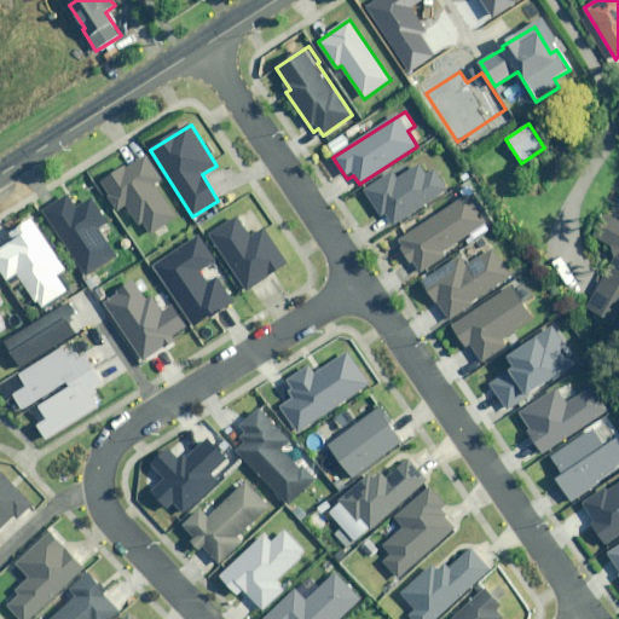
[(161,181),(146,157),(103,183),(119,212),(128,207),(139,226),(144,224),(151,235),(178,220),(157,184),(161,181)]
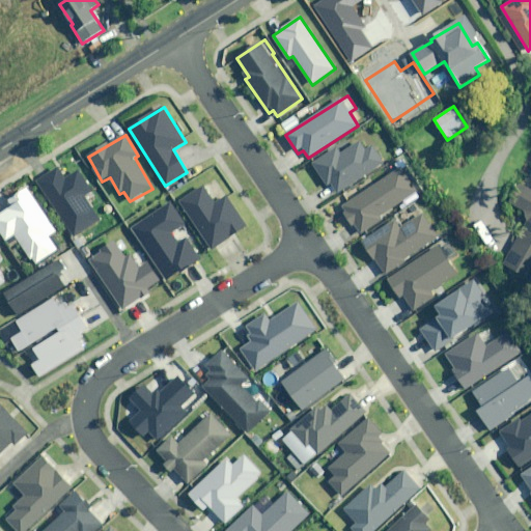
[(367,149),(361,141),(344,152),(339,145),(313,163),(335,195),(384,163),(373,145),(367,149)]
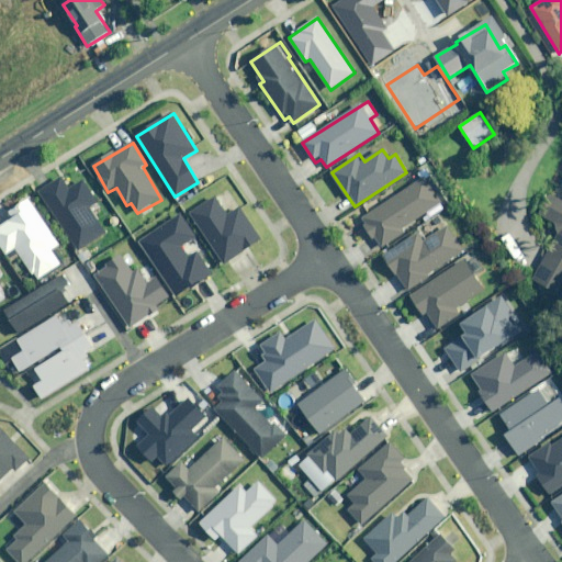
[(69,190),(60,178),(41,192),(81,251),(105,235),(88,208),(97,201),(83,181),(69,190)]
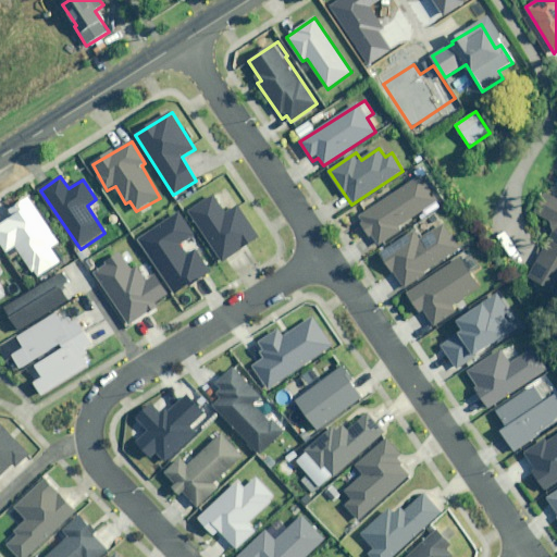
[(437,200),(421,176),(359,218),(379,246),(399,232),(397,229),(437,200)]
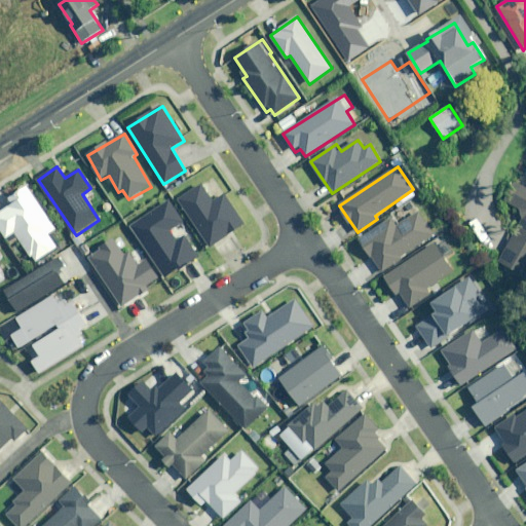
[(214,202),(201,185),(179,200),(211,247),(243,224),(224,195),(214,202)]
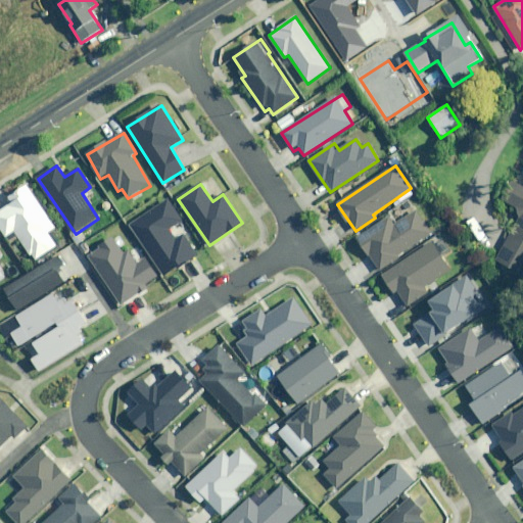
[(522,186),(519,184),(508,203),(522,211),(496,260),(522,274),(522,186)]
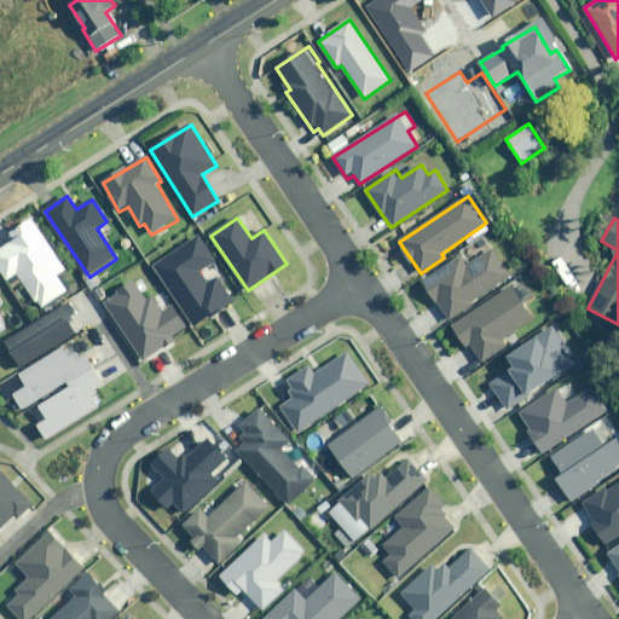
[(17,273),(36,304),(39,302),(42,307),(65,293),(56,277),(67,270),(38,224),(11,241),(12,242),(0,249),(0,268),(7,279),(17,273)]
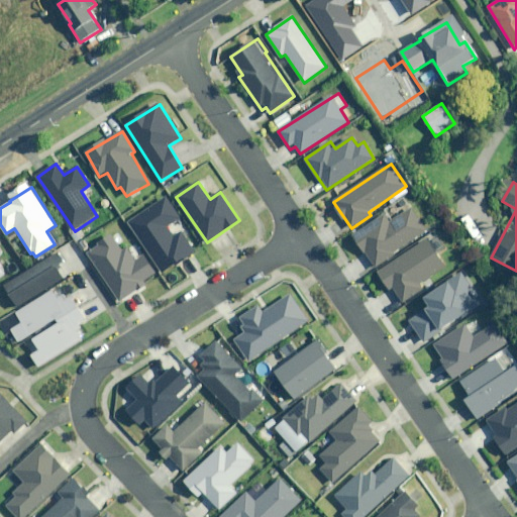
[(427,231),(405,197),(392,206),(393,208),(352,235),(376,270),(397,255),(395,252),(427,231)]
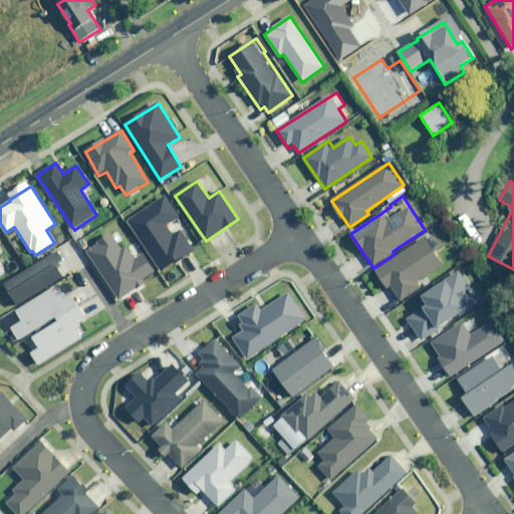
[(178,216),(166,197),(129,221),(162,272),(195,251),(181,231),(173,236),(166,224),(178,216)]
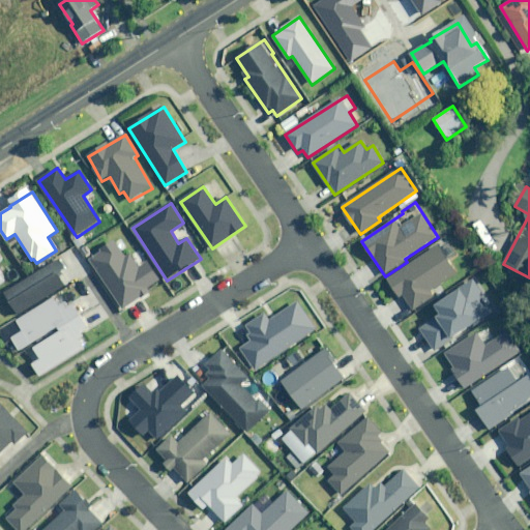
[(120,251),(113,239),(99,247),(102,253),(93,259),(125,310),(151,293),(148,288),(160,280),(148,261),(139,266),(126,247),(120,251)]
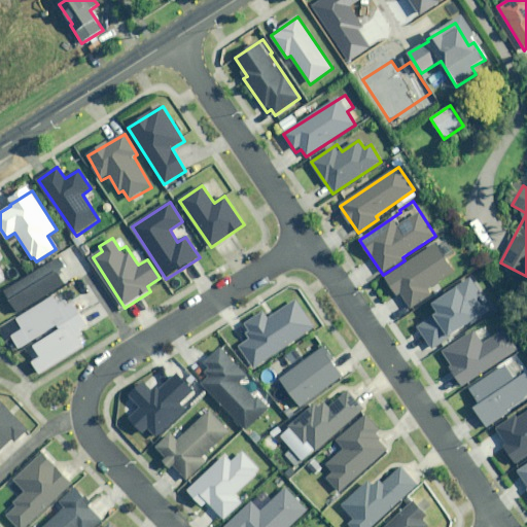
[(456,272),(437,244),(386,277),(398,295),(400,294),(412,312),(431,299),(426,291),(456,272)]
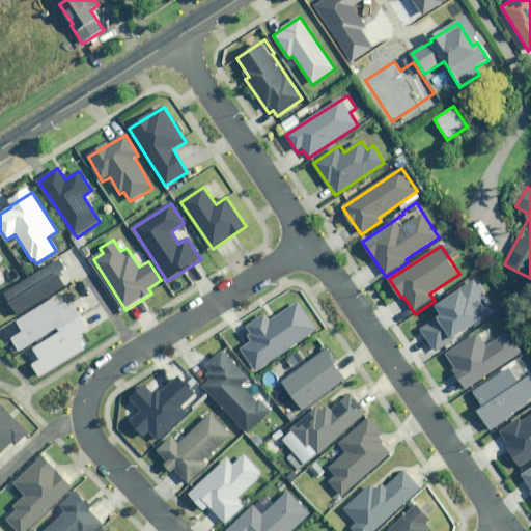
[(61,278),(70,272),(60,258),(5,292),(20,315),(66,286),(61,278)]
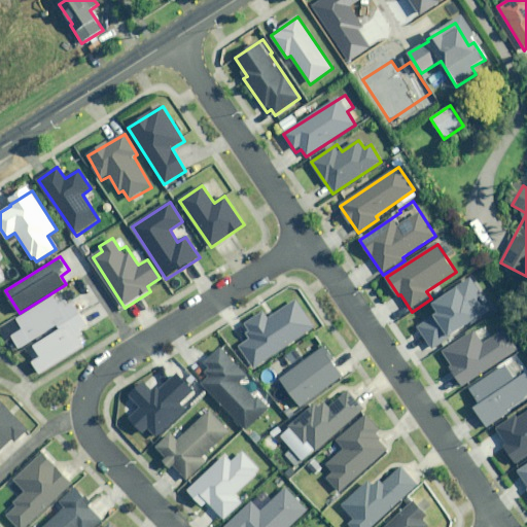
[(471,278),(433,302),(441,312),(418,326),(433,352),(452,341),(450,336),(491,311),(471,278)]
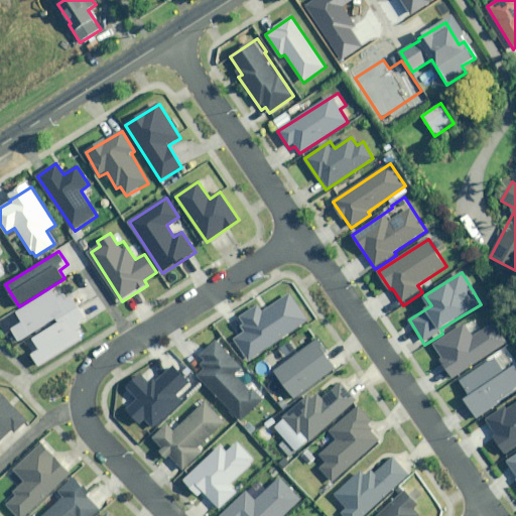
[(56,317),(77,304),(71,295),(63,299),(56,287),(17,312),(23,323),(12,330),(19,341),(56,317)]
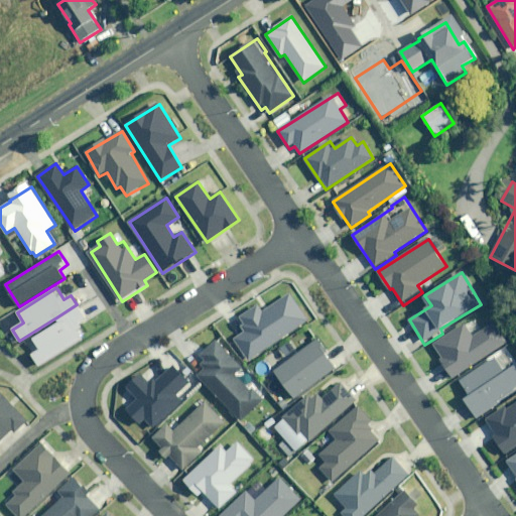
[(59,323),(33,339),(39,348),(31,353),(39,366),(87,336),(79,324),(86,318),(77,304),(56,317),(59,323)]
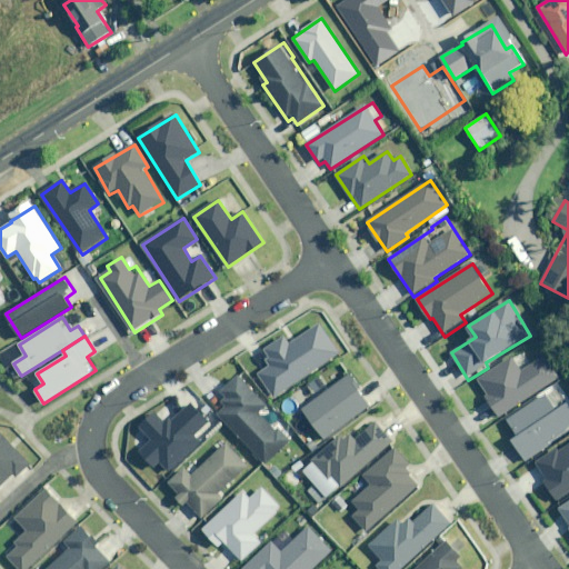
[(535,367),(525,350),(512,358),(477,380),(499,417),(558,379),(546,360),(535,367)]
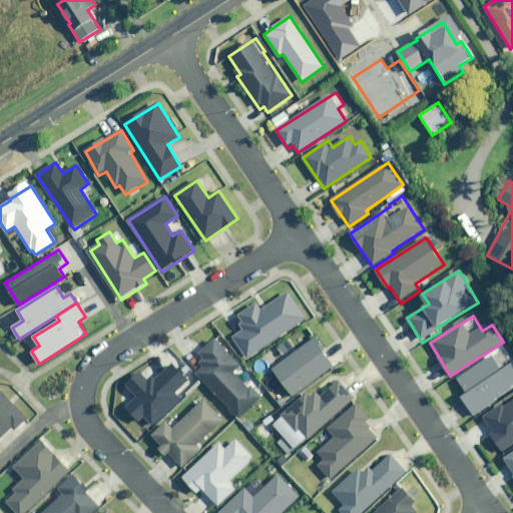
[(334,366),(314,339),(274,369),(294,396),(334,366)]
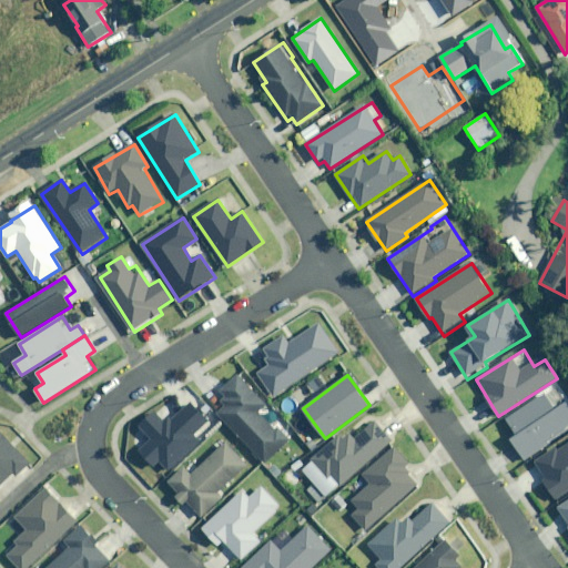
[(267,407),(240,377),(224,392),(226,394),(221,398),(226,404),(217,413),(265,464),(294,436),(282,423),(267,407)]
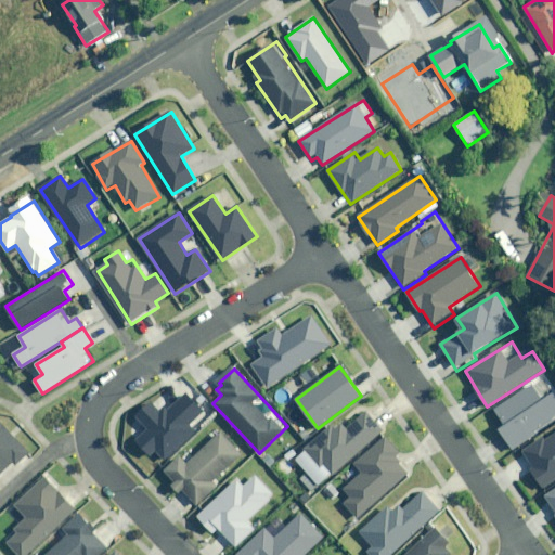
[(547,385),(543,378),(495,410),(505,425),(500,428),(513,450),(536,435),(534,431),(554,417),(554,396),(554,395),(547,385)]
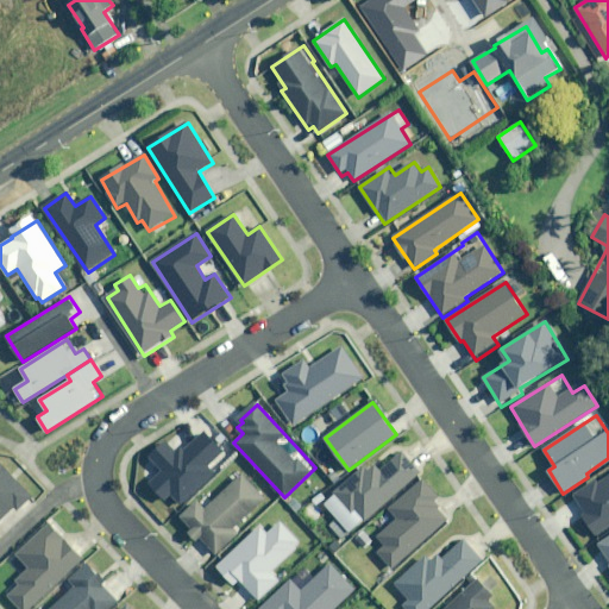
[(164,471),(151,484),(167,501),(173,495),(181,504),(213,472),(207,465),(223,451),(205,433),(186,451),(182,446),(176,452),(167,443),(151,457),(164,471)]
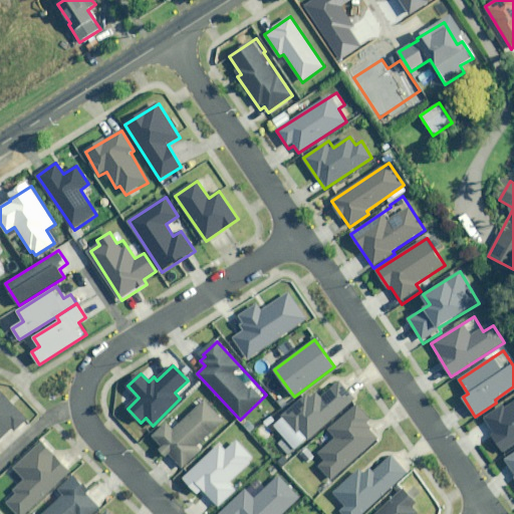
[(318,396),(317,393),(310,399),(308,397),(283,418),(296,434),(299,431),(308,441),(355,401),(337,379),(318,396)]
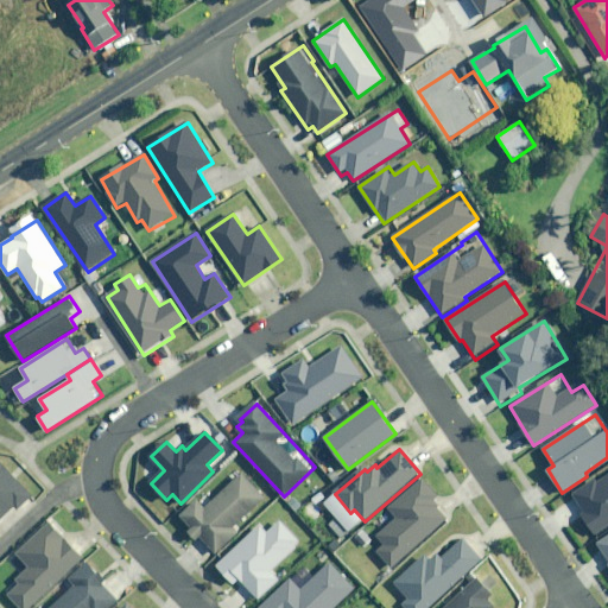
[(30,496),(0,463),(0,517),(19,500),(21,504),(30,496)]
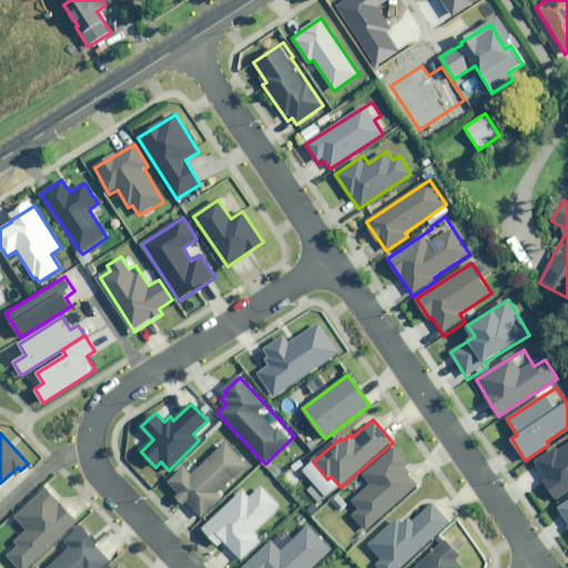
[(247,466),(226,443),(193,475),(185,467),(169,483),(201,518),(223,497),(219,493),(247,466)]
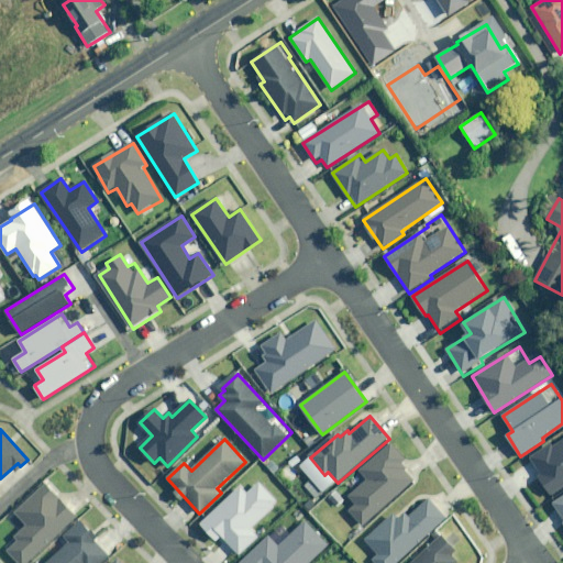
[(562,440),(530,461),(552,495),(562,487),(562,440)]
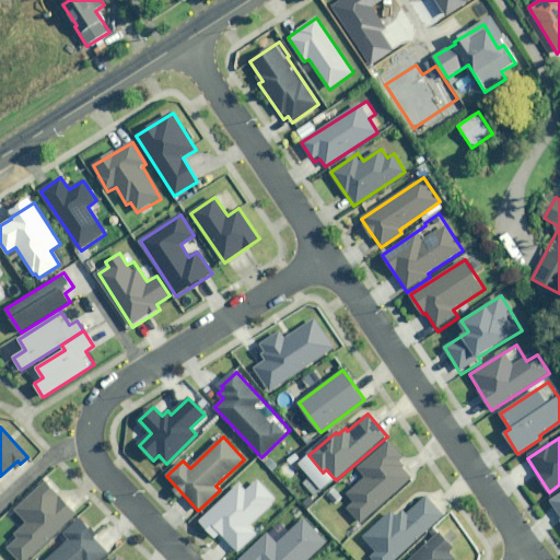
[(361,523),(412,478),(404,468),(406,466),(399,457),(401,455),(391,442),(360,469),(366,477),(349,492),(356,501),(348,508),(361,523)]
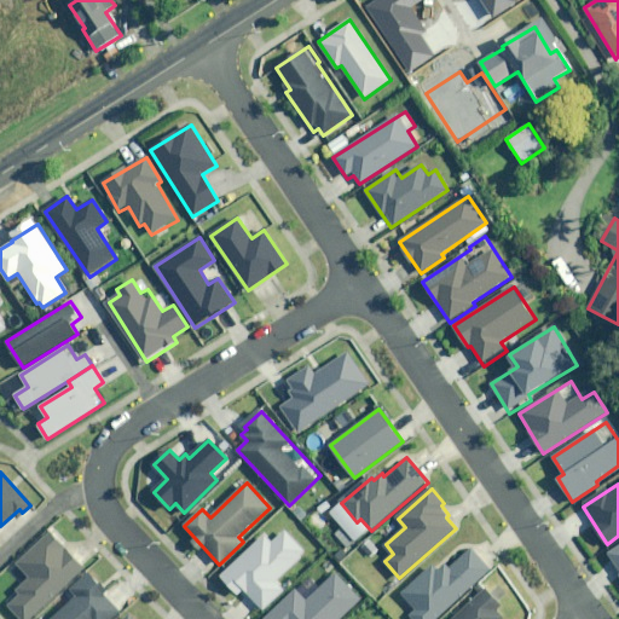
[(306,553),(283,530),(271,542),(264,534),(221,577),(238,595),(243,590),(264,611),(285,589),(277,580),(306,553)]
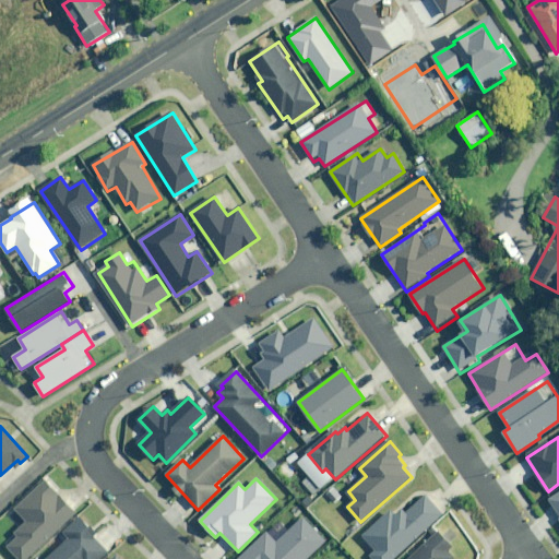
[(16,510),(27,522),(15,534),(20,537),(8,548),(19,558),(27,558),(75,513),(45,483),(16,510)]
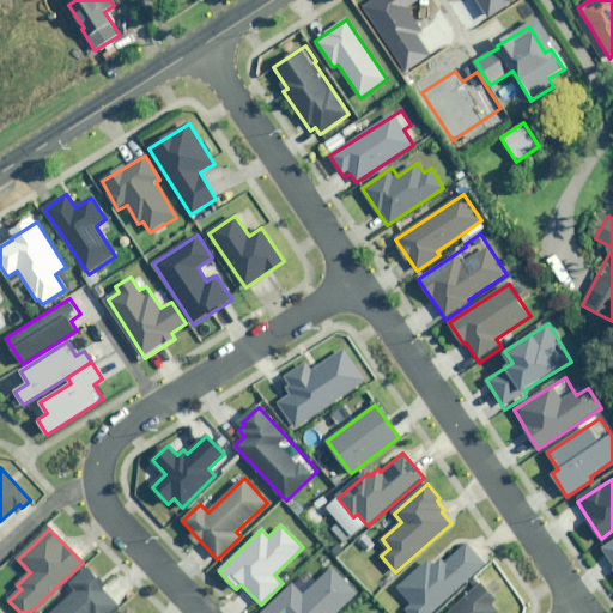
[(612,540),(601,548),(612,566),(612,540)]
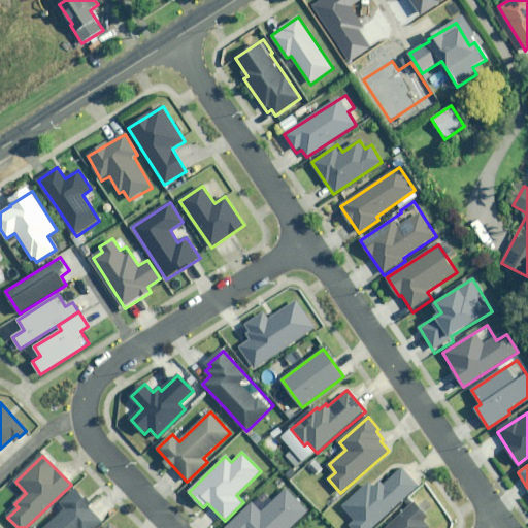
[(371,527),(419,486),(403,469),(385,485),(382,481),(373,488),(369,484),(343,507),(356,520),(350,525),(352,527),(371,527)]
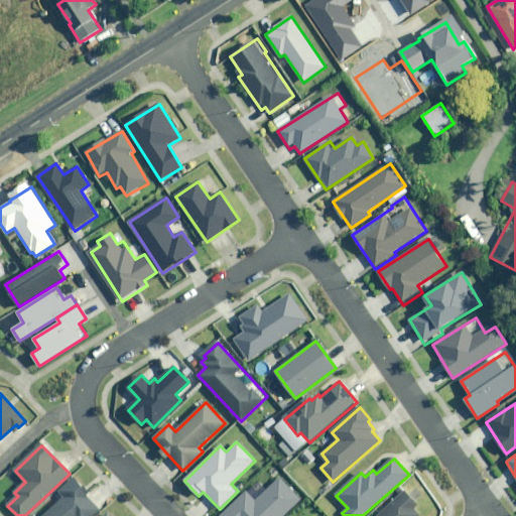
[(88,492),(74,478),(56,494),(62,500),(46,515),(92,515),(100,509),(85,495),(88,492)]
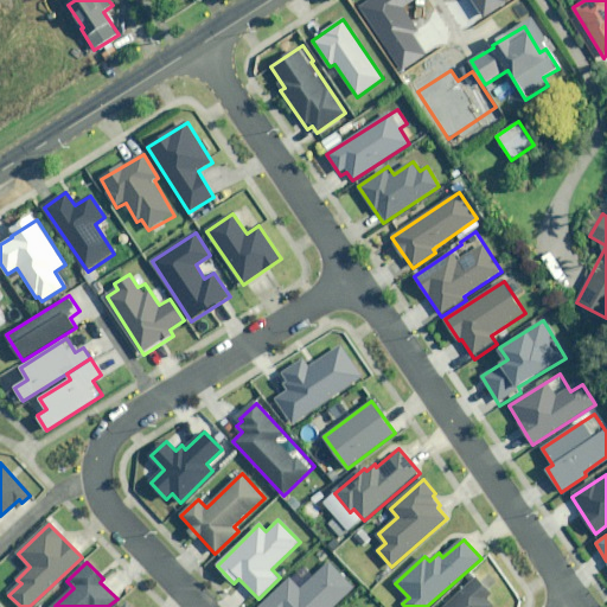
[(333,606),(355,588),(330,562),(301,589),(291,579),(260,606),(333,606)]
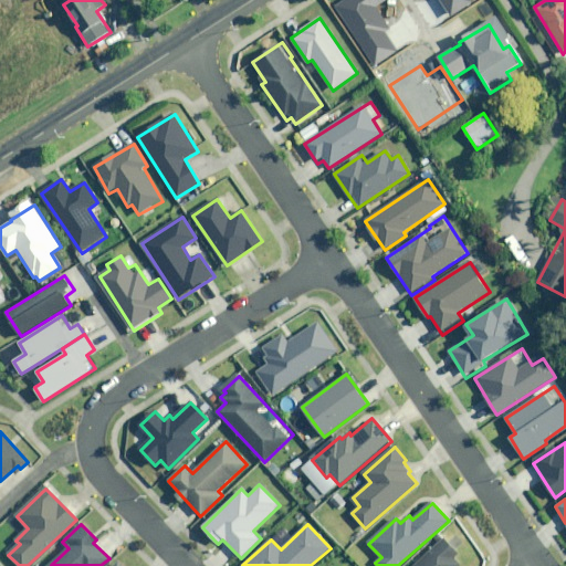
[(458,565),(461,564),(454,556),(458,553),(446,540),(416,565),(458,565)]
